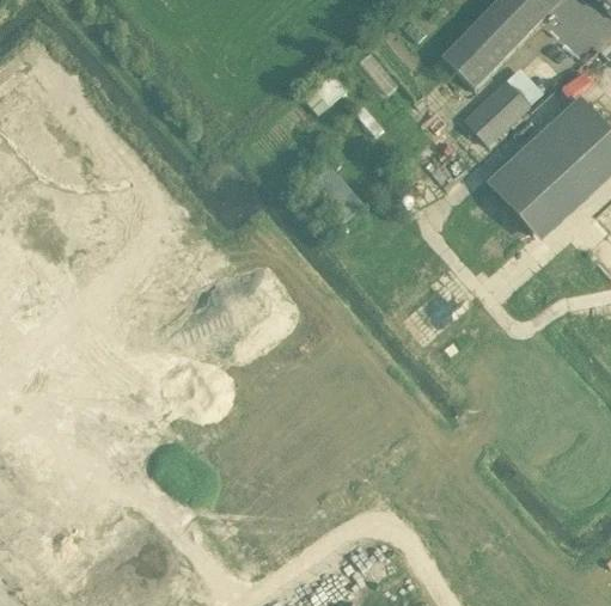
[(474,89),(558,0),(603,0),(610,7),(610,0),(496,0),(441,57),(474,89)]
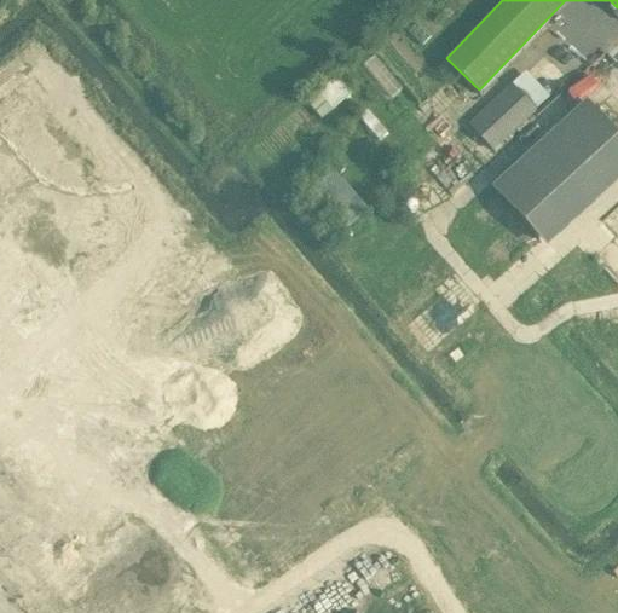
[(336,68),(298,100),(311,116),(350,84),(336,68)]
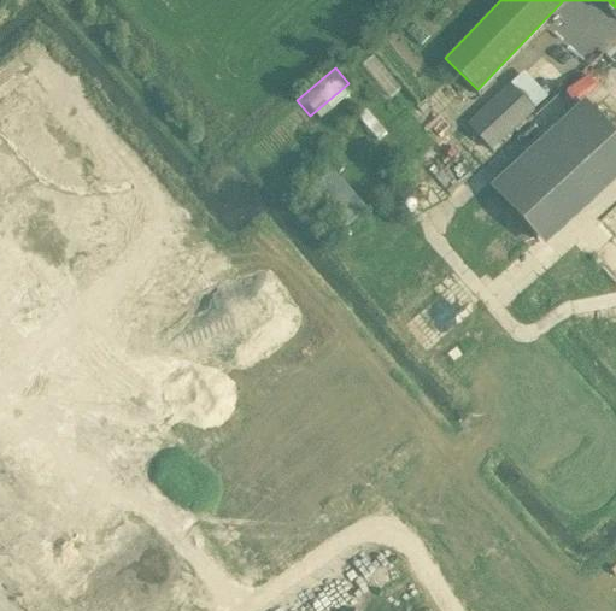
[(488,145),(524,111),(531,105),(508,80),(465,119),(488,145)]
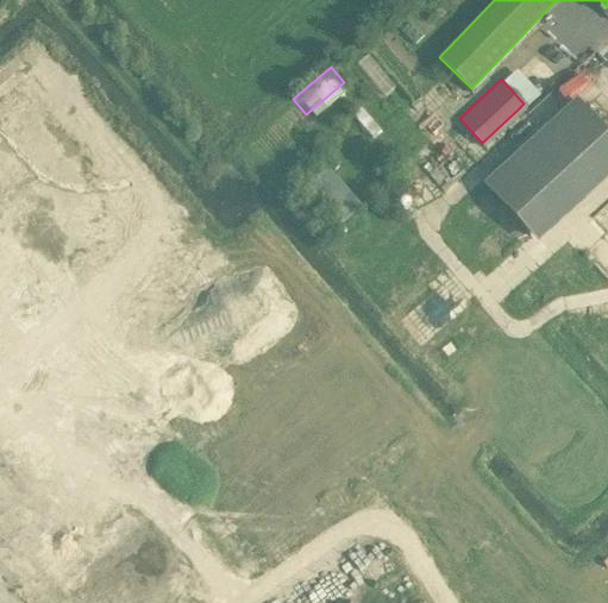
[(549,117),(570,99),(558,86),(538,105),(549,117)]
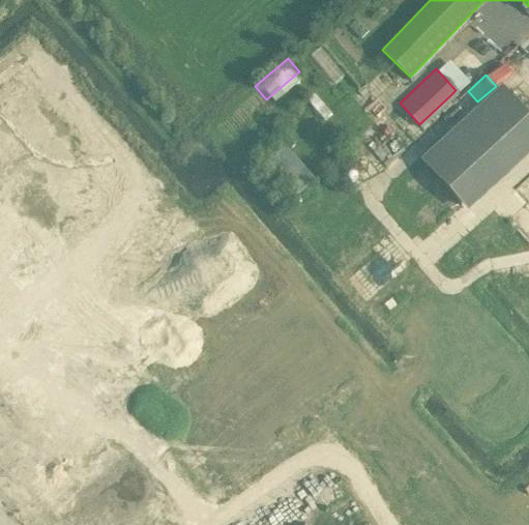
[(468,207),(528,151),(528,111),(502,82),(420,155),(468,207)]
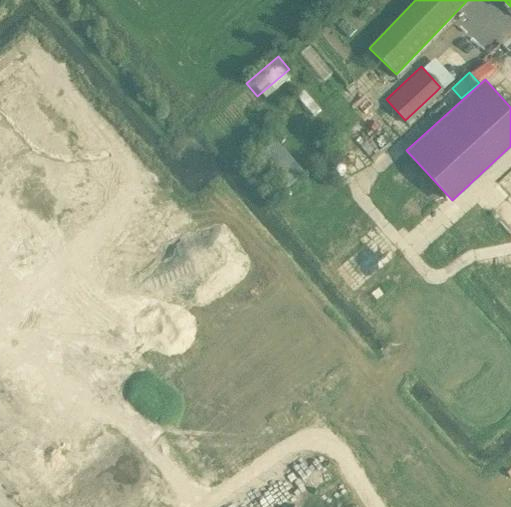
[(312,112),(319,106),(303,87),(296,94),(312,112)]
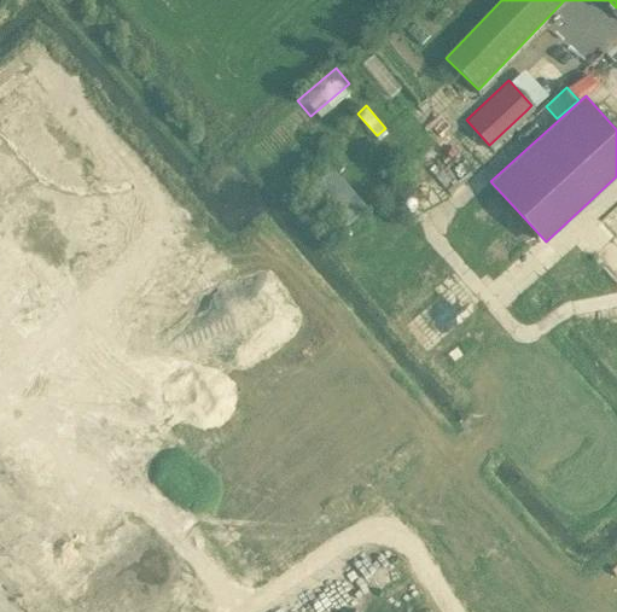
[(325,164),(296,190),(336,233),(364,208),(325,164)]
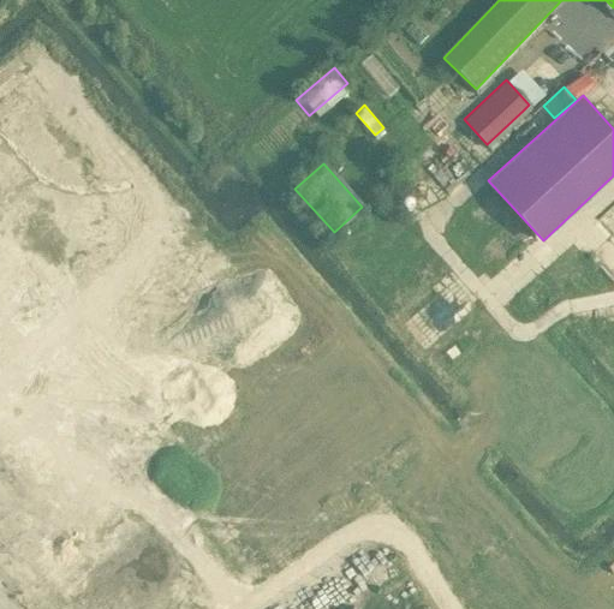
[(55,183),(35,201),(66,237),(75,228),(83,238),(99,224),(90,215),(115,193),(94,171),(66,195),(55,183)]
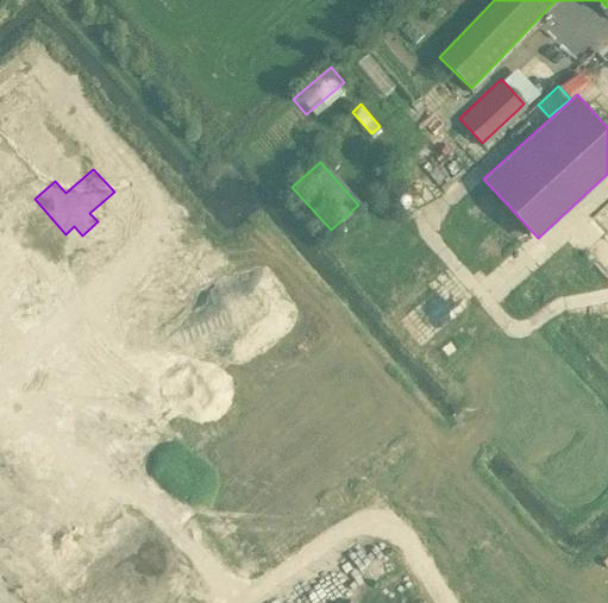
[(13,255),(0,267),(0,281),(27,311),(49,290),(25,265),(36,256),(17,236),(5,246),(13,255)]
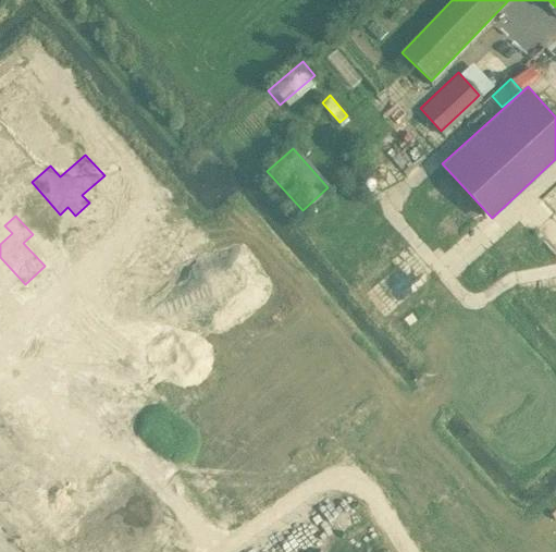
[(147,247),(109,281),(122,296),(135,284),(150,301),(186,269),(170,250),(158,260),(147,247)]
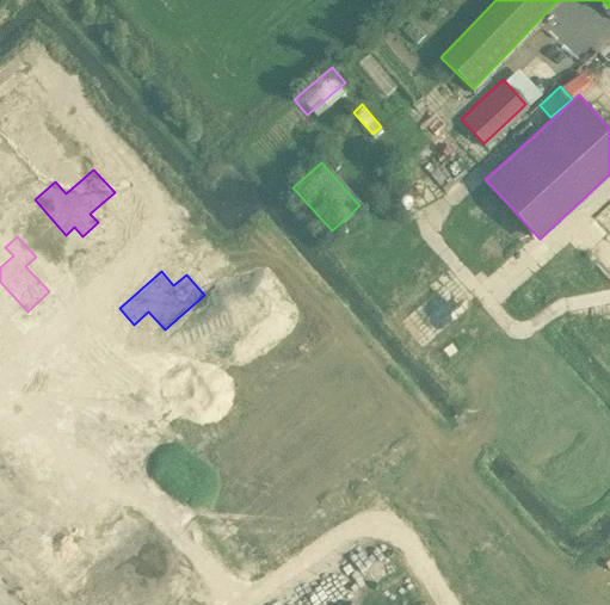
[(204,295),(165,329),(180,347),(166,360),(179,376),(221,340),(219,337),(217,337),(208,327),(222,315),(204,295)]
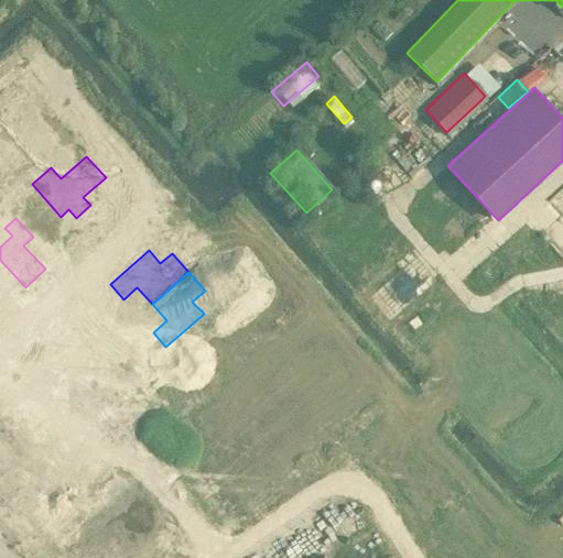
[(74,305),(60,317),(65,324),(61,328),(90,362),(108,347),(116,356),(126,346),(107,324),(97,332),(74,305)]
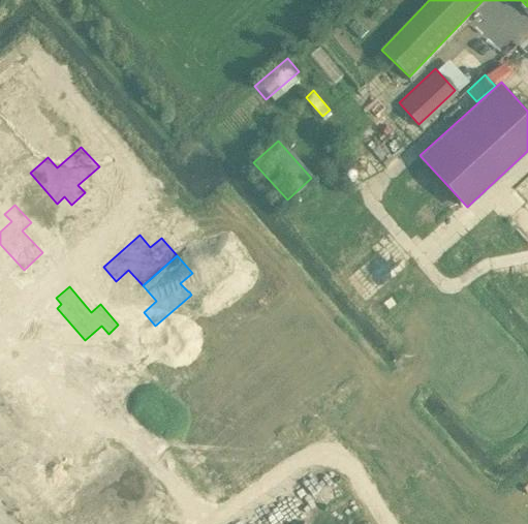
[(191,295),(155,326),(167,339),(180,329),(193,344),(227,314),(212,297),(200,306),(193,298),(193,297),(191,295)]
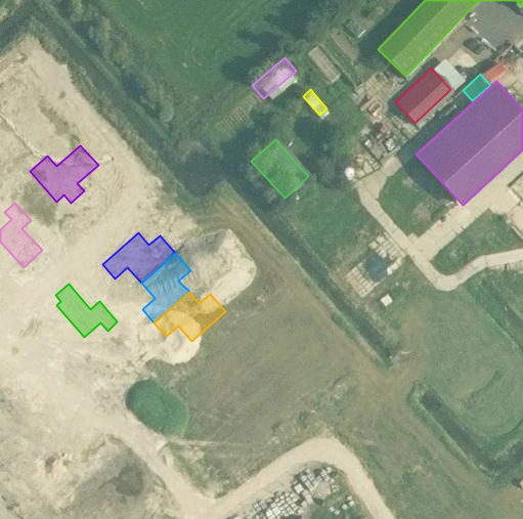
[(98,373),(92,378),(100,387),(106,382),(98,373)]
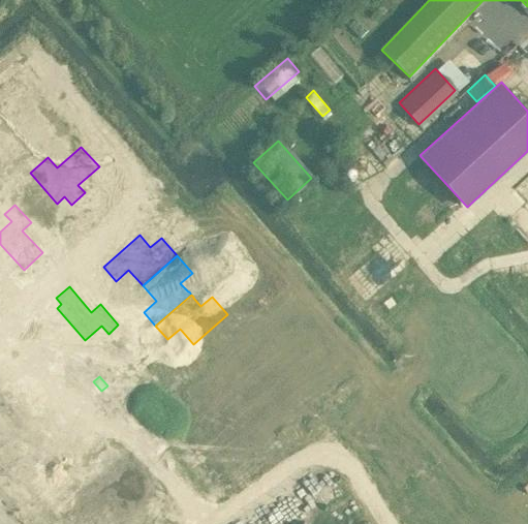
[(82,391),(75,396),(84,406),(90,400),(82,391)]
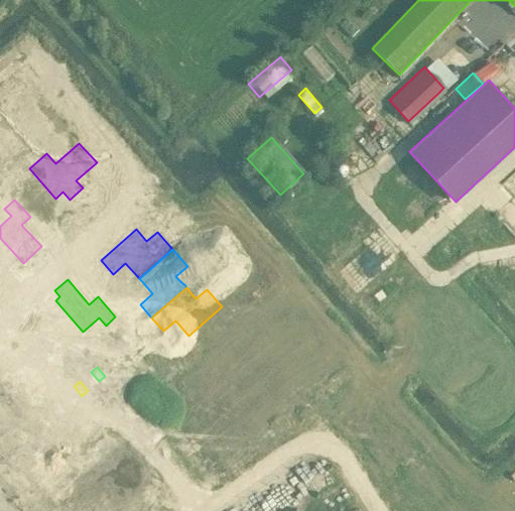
[(63,395),(57,401),(66,410),(72,404),(63,395)]
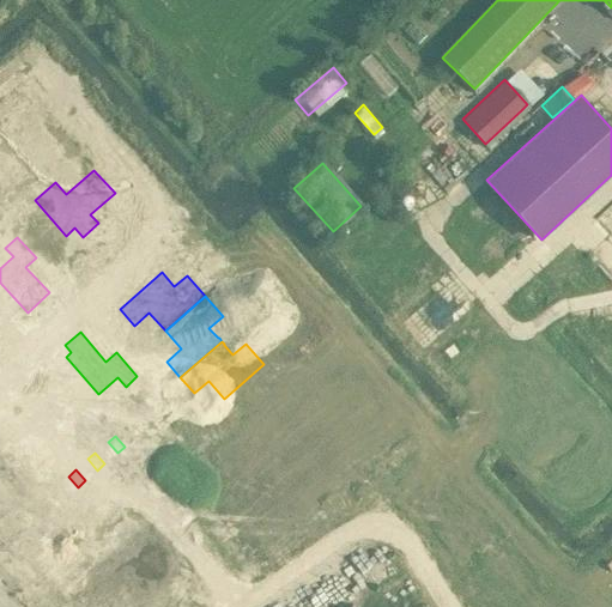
[(56,487),(49,493),(59,504),(66,498),(56,487)]
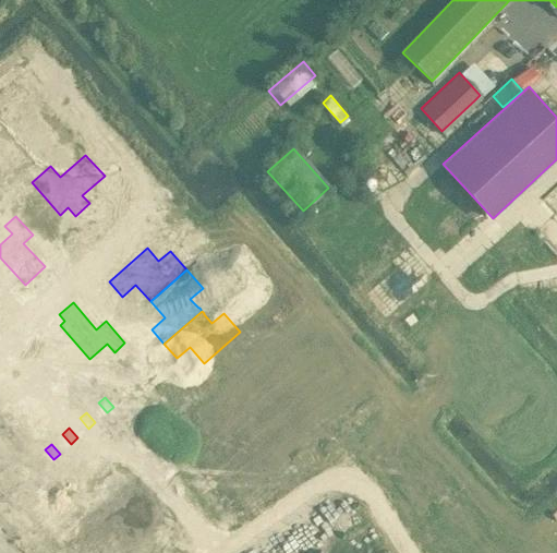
[(134,467),(128,472),(136,483),(143,477),(134,467)]
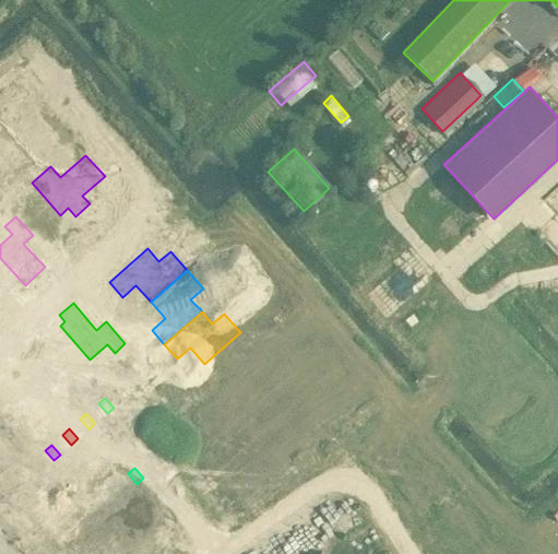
[(117,483),(110,490),(119,499),(126,493),(117,483)]
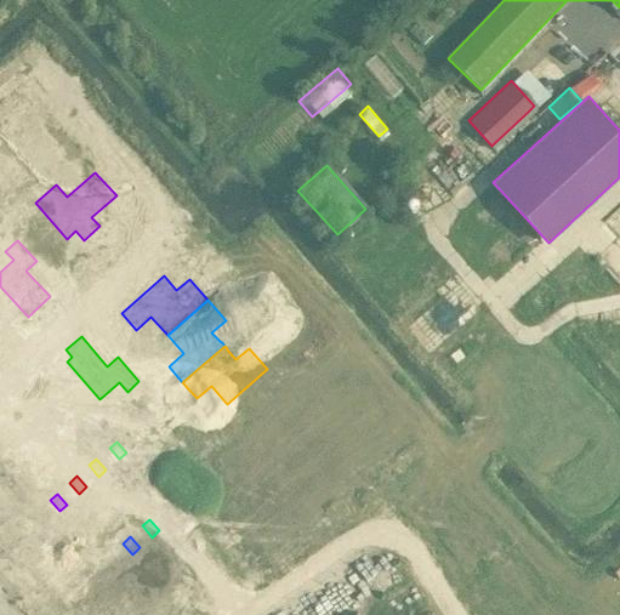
[(111,554),(103,561),(113,571),(120,565),(111,554)]
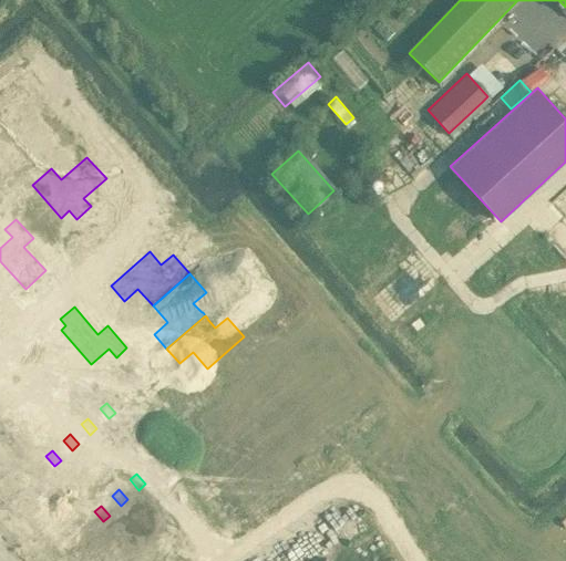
[(326,507),(304,519),(323,554),(370,530),(357,506),(332,519),(326,507)]
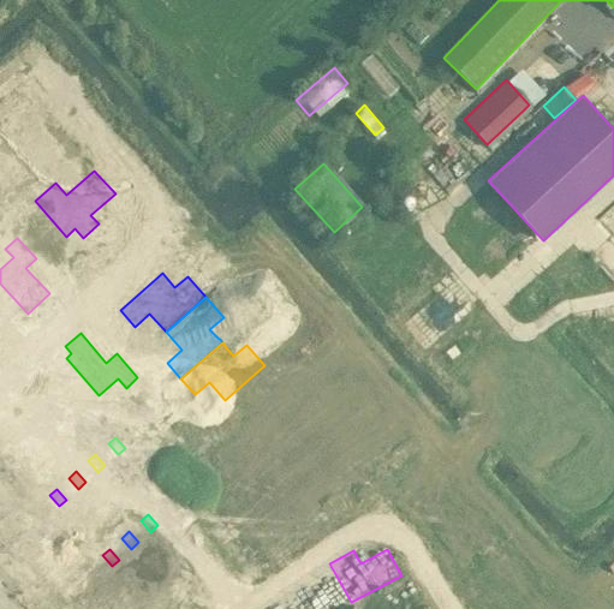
[(401,575),(351,602),(353,608),(401,608),(415,602),(401,575)]
